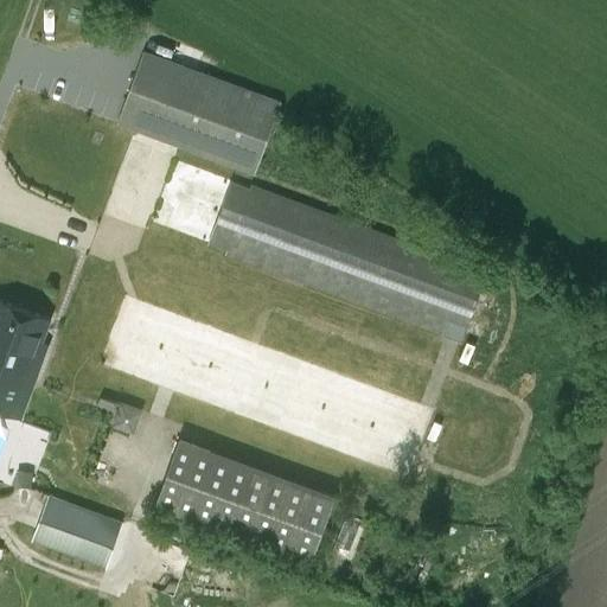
[(117,121),(255,172),(281,101),(144,50),(117,121)]
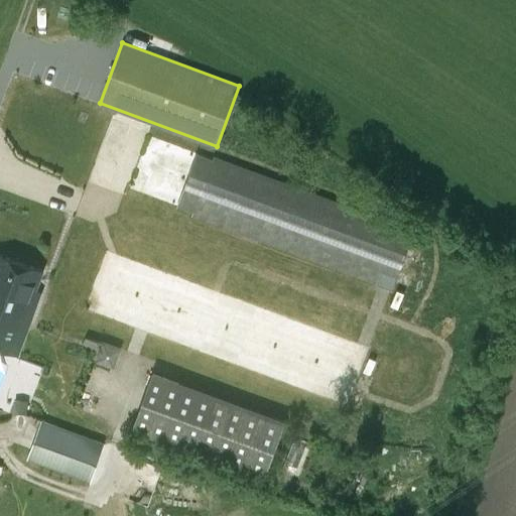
[(426,243),(412,238),(414,231),(148,133),(127,191),(393,290),(395,284),(409,289),(426,243)]
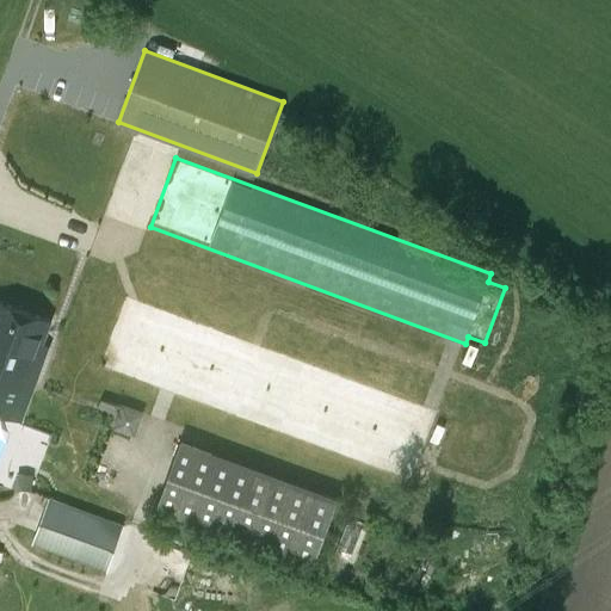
[(0,357),(32,369),(50,321),(0,301),(0,357)]
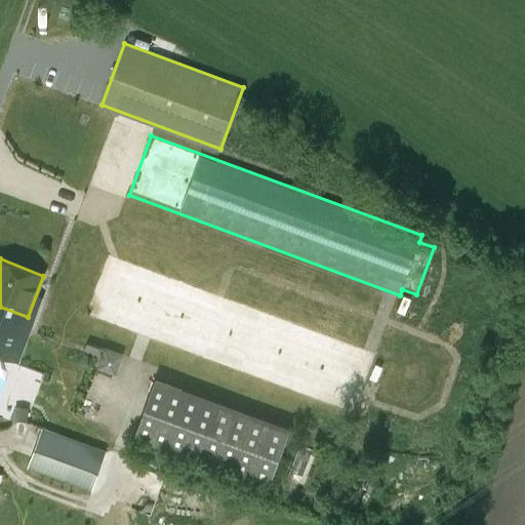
[(28,317),(0,307),(0,354),(11,359),(28,317)]
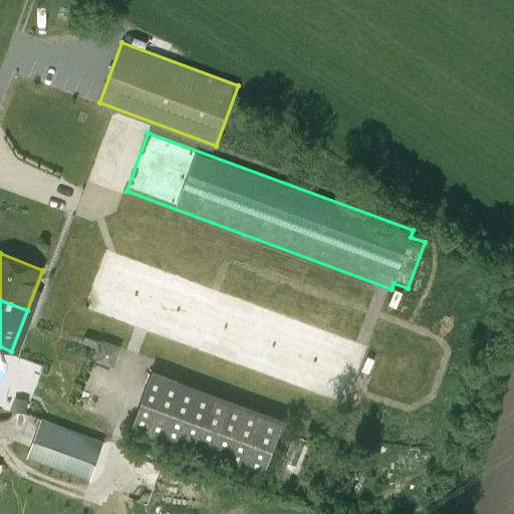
[(116,364),(118,341),(97,339),(95,362),(116,364)]
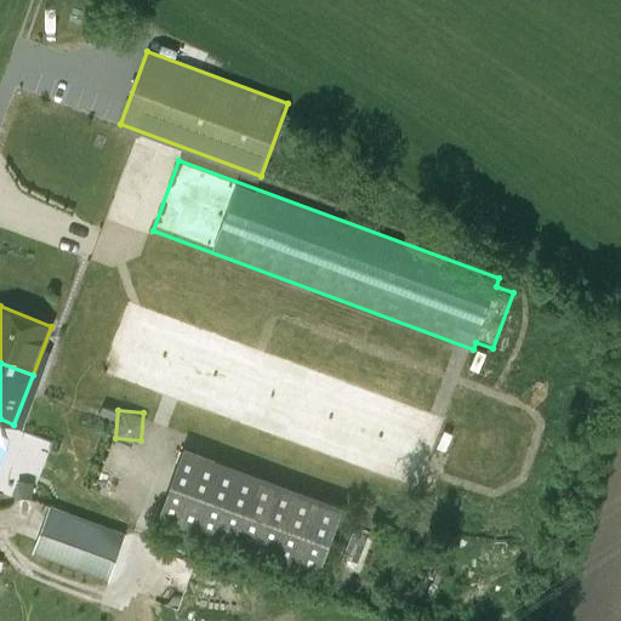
[(183,448),(158,516),(318,575),(343,506),(183,448)]
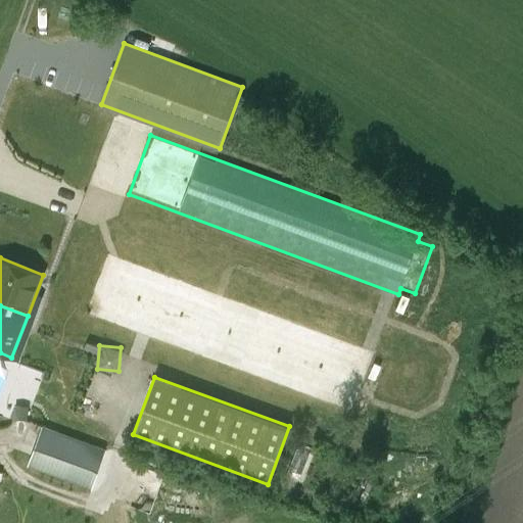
[(92,487),(105,449),(44,427),(30,465),(92,487)]
